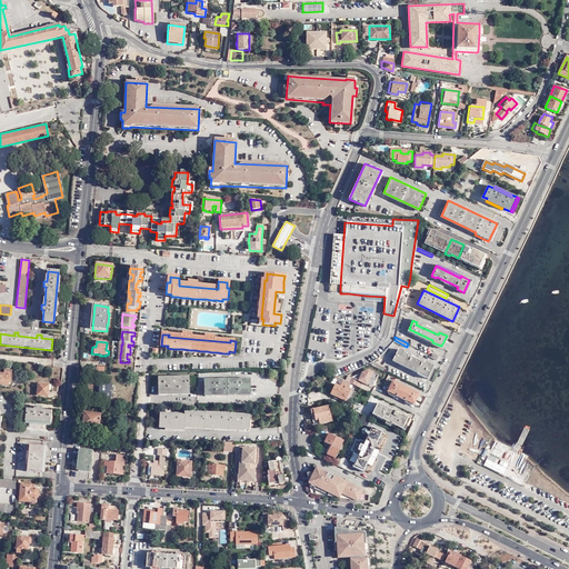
[(390,351),(388,349),(383,355),(380,359),(383,361),(390,351)]
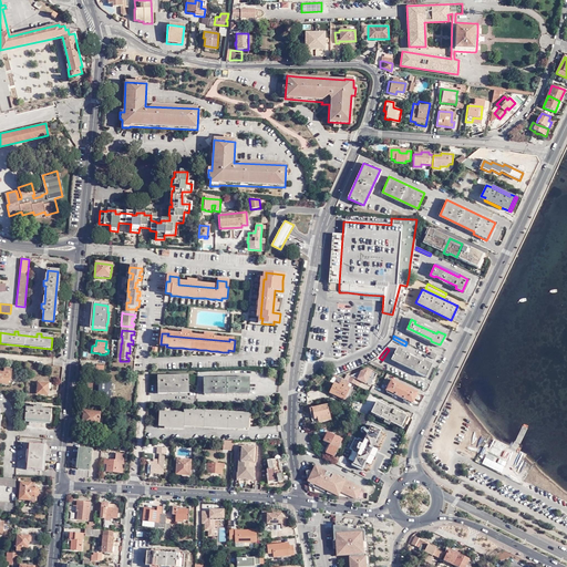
[(402,353),(397,351),(392,361),(416,372),(415,374),(424,378),(429,367),(422,363),(420,367),(400,357),(402,353)]
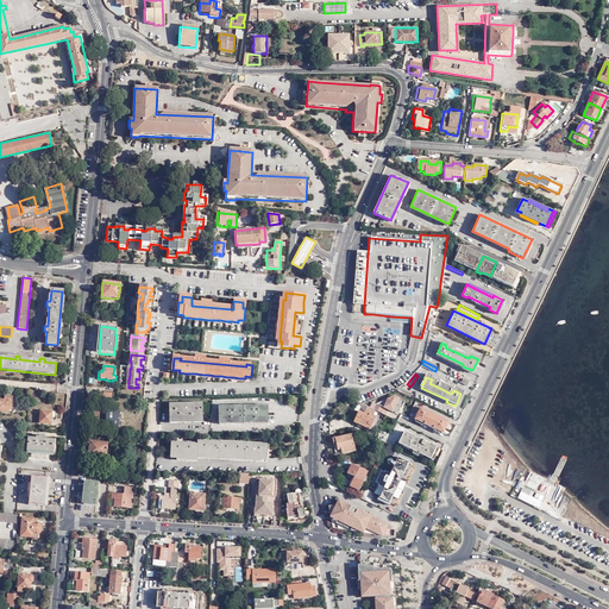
[(4,401),(0,400),(0,413),(8,414),(10,407),(12,407),(12,397),(5,396),(4,401)]
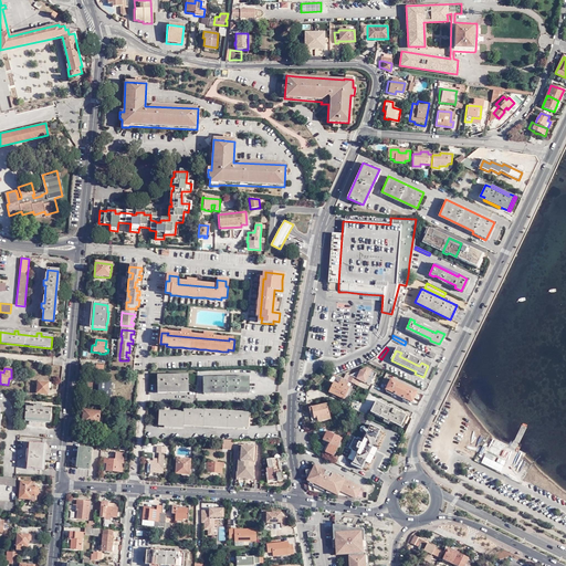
[(352,376),(349,383),(359,387),(363,380),(359,378),(362,375),(355,371),(353,376),(352,376)]
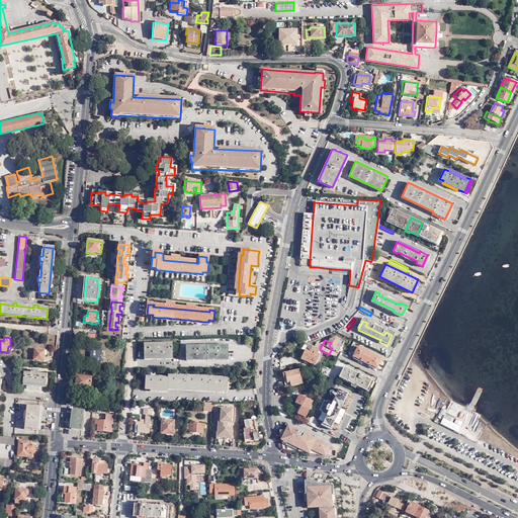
[(172,345),(144,345),(144,358),(152,357),(152,358),(164,358),(164,357),(172,357),(172,345)]
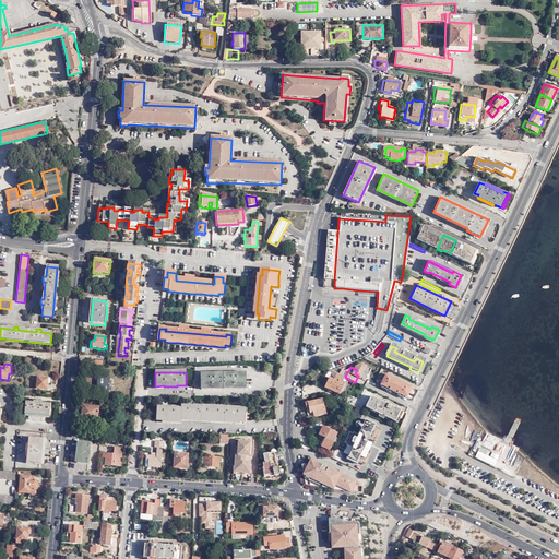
[(245,388),(245,375),(236,375),(236,373),(232,373),(232,375),(214,375),(214,373),(210,373),(210,375),(201,375),(201,388),(245,388)]
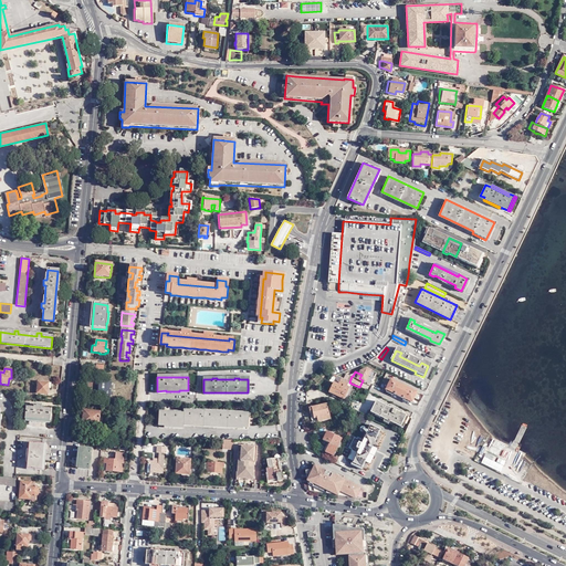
[(417,392),(387,378),(384,385),(387,387),(385,391),(411,404),(417,392)]
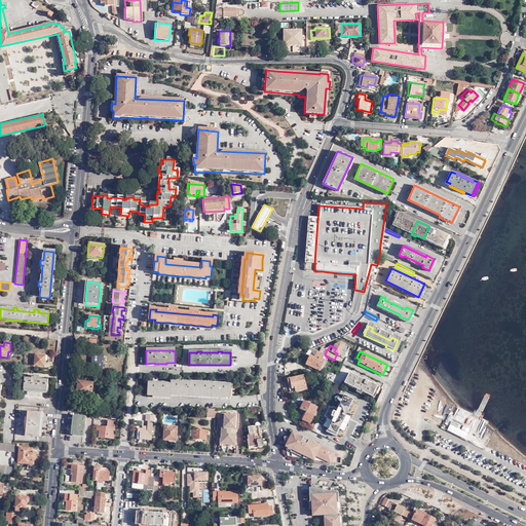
[(47,357),(35,355),(34,366),(44,367),(44,362),(47,362),(47,357)]
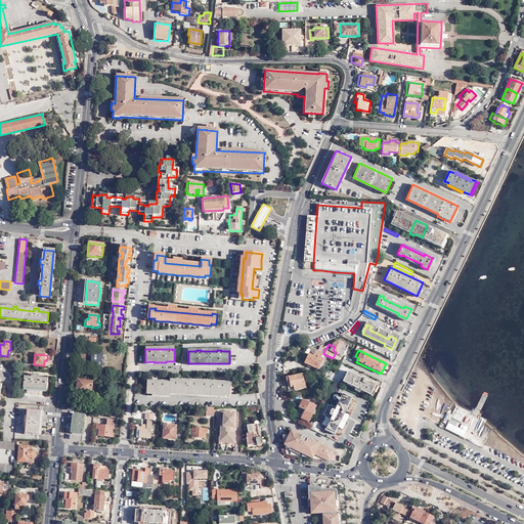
[(313,357),(309,355),(305,365),(318,372),(323,360),(314,355),(313,357)]
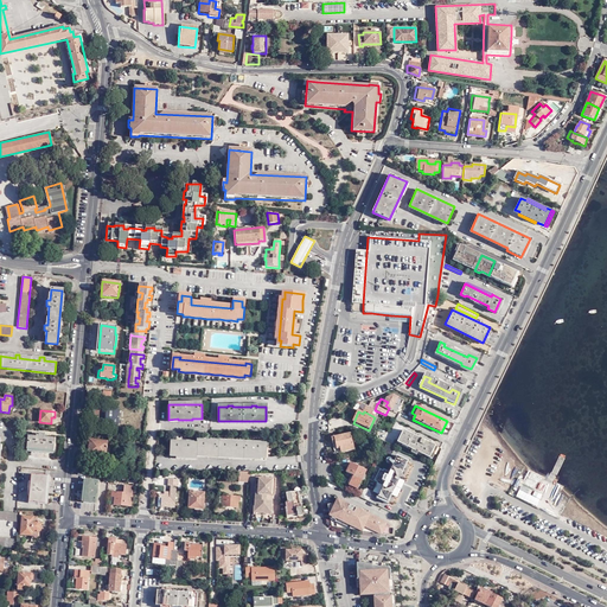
[(403,432),(398,441),(414,448),(413,451),(419,453),(429,459),(435,447),(426,442),(419,439),(414,436),(403,432)]
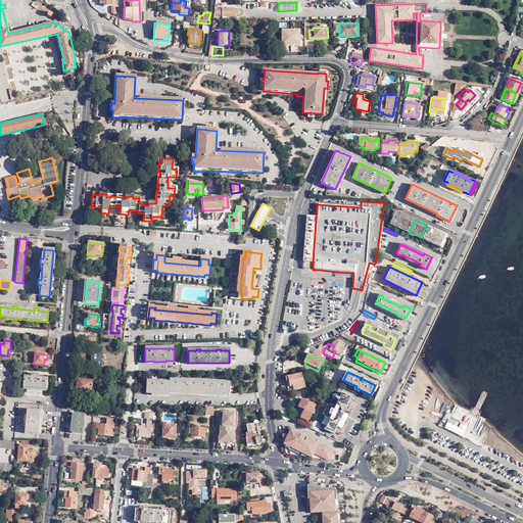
[(33,377),(24,376),(22,387),(46,389),(47,379),(37,378),(37,375),(33,374),(33,377)]
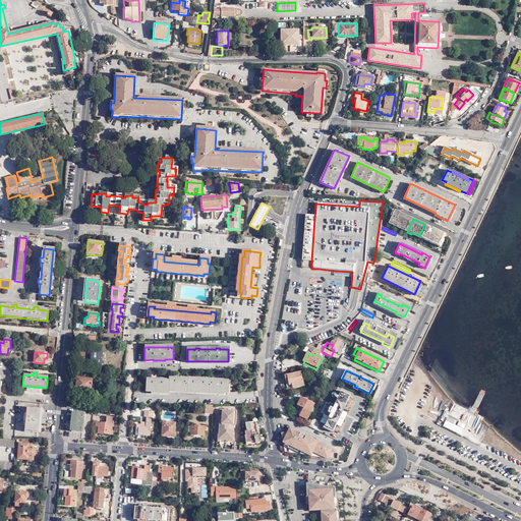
[(301,372),(285,378),(286,384),(288,383),(289,388),(292,387),(294,392),(305,389),(301,372)]
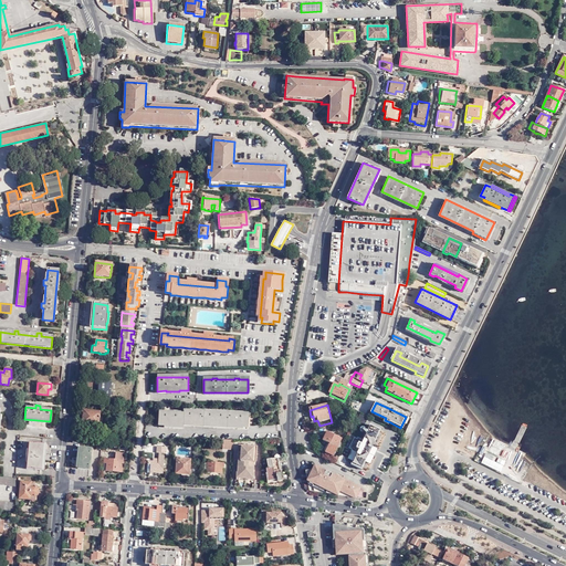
[(100,412),(84,410),(82,425),(98,426),(100,412)]
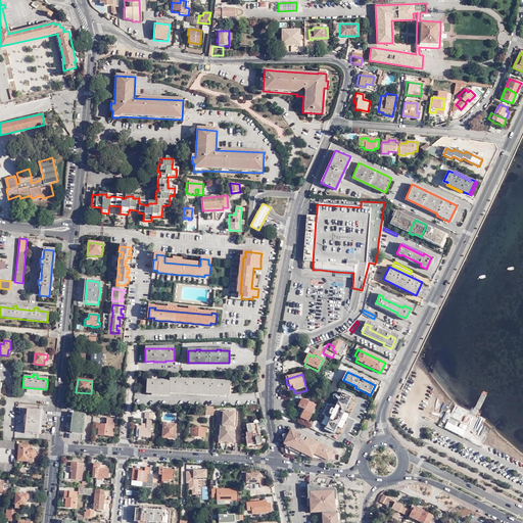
[(368,379),(367,381),(375,385),(370,395),(373,396),(378,384),(368,379)]
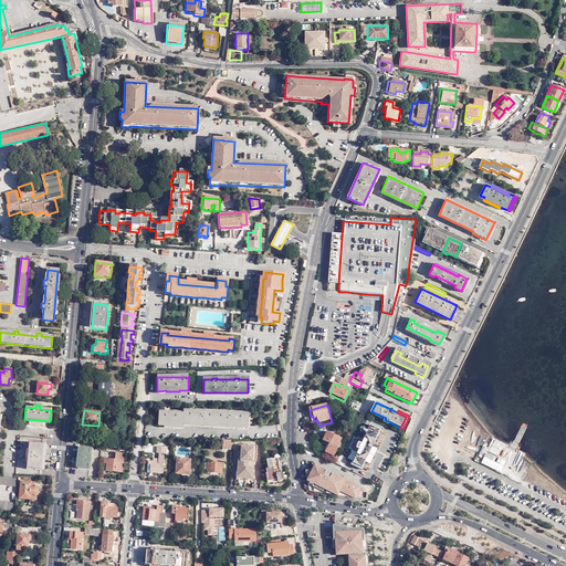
[(159,412),(158,427),(182,428),(184,426),(248,429),(248,416),(184,411),(184,413),(159,412)]
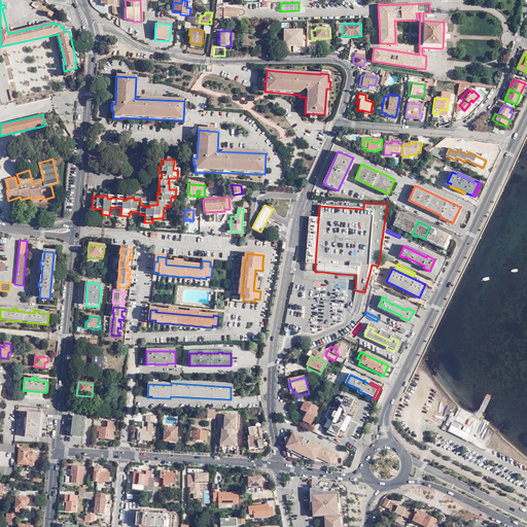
[(345,386),(357,392),(358,391),(359,389),(346,383),(345,386)]
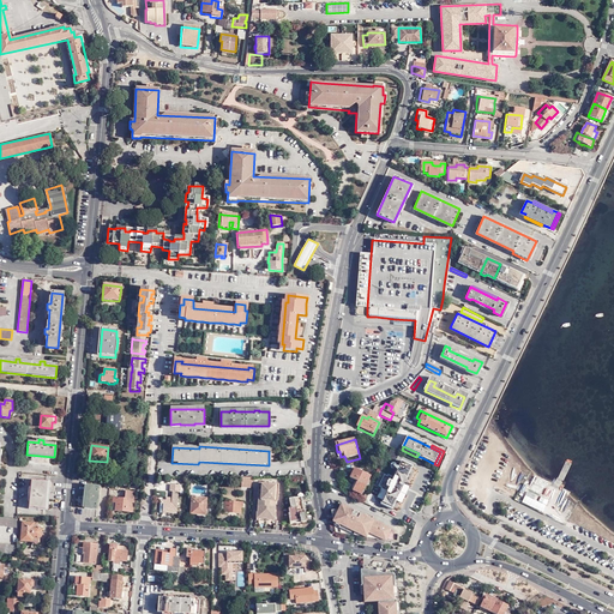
[(395,463),(399,453),(390,450),(386,458),(395,463)]
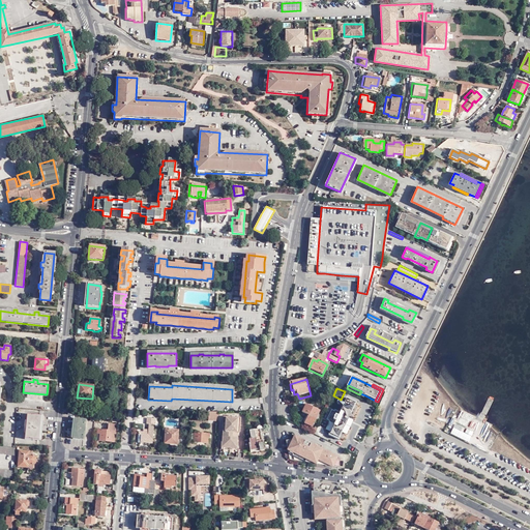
[(347,418),(354,403),(346,399),(340,413),(335,410),(334,412),(332,411),(327,420),(329,421),(329,422),(333,424),(328,436),(336,440),(344,425),(345,425),(349,418),(347,418)]
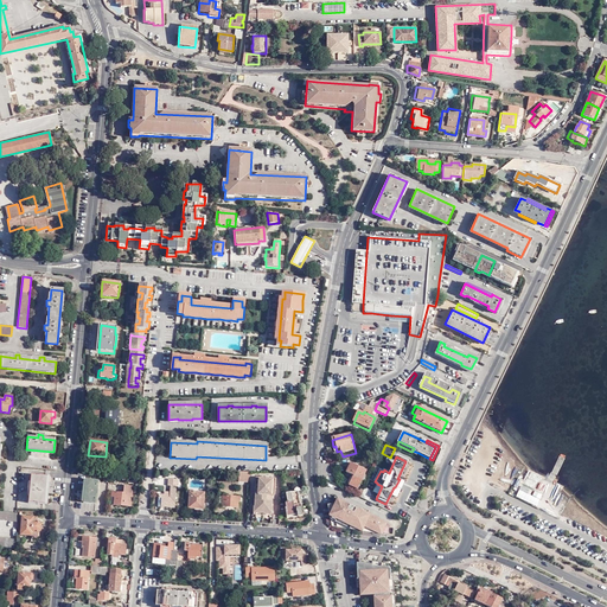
[(408,461),(406,461),(397,479),(400,479),(408,461)]
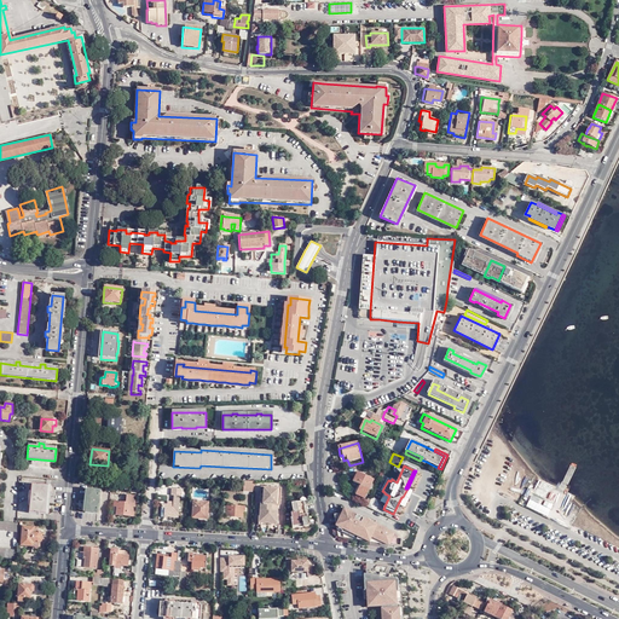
[(374,480),(357,473),(353,482),(360,486),(357,493),(365,497),(374,480)]
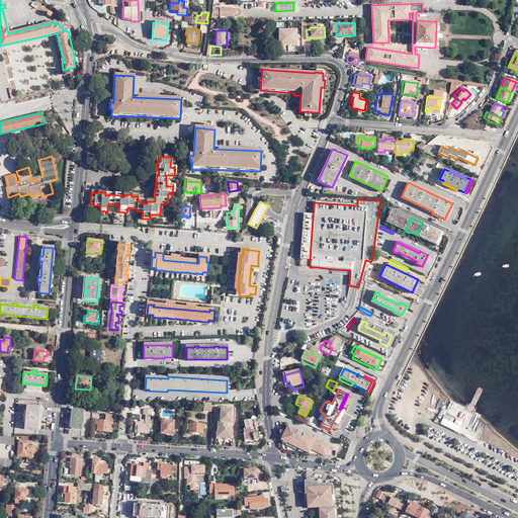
[(465,408),(451,401),(447,410),(442,409),(436,421),(440,424),(479,441),(487,423),(475,414),(472,410),(465,408)]
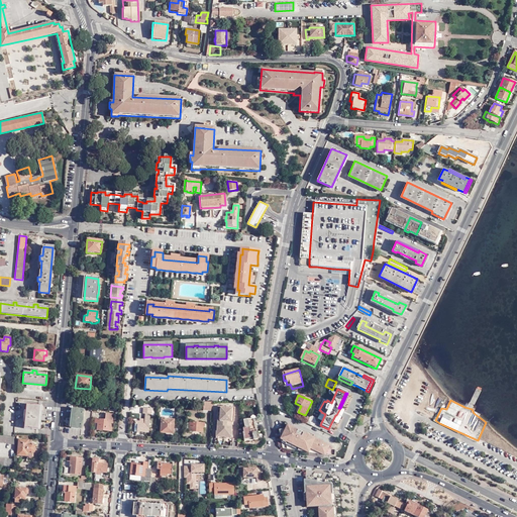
[(212,412),(213,403),(203,403),(203,411),(212,412)]
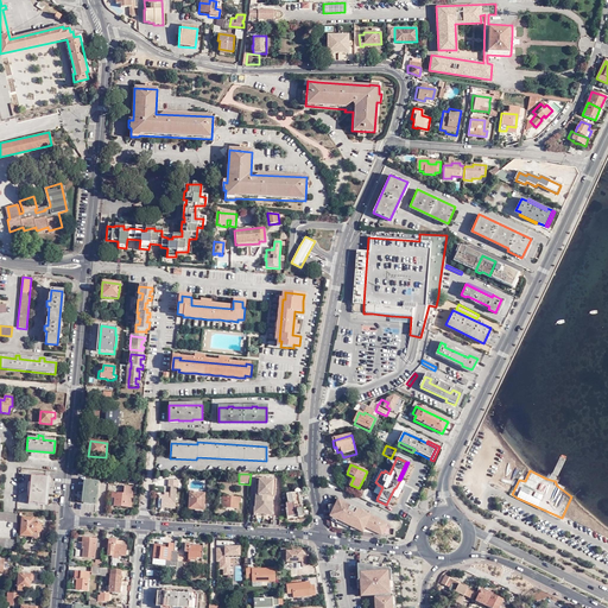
[(45,507),(48,479),(31,477),(30,485),(30,498),(29,505),(45,507)]
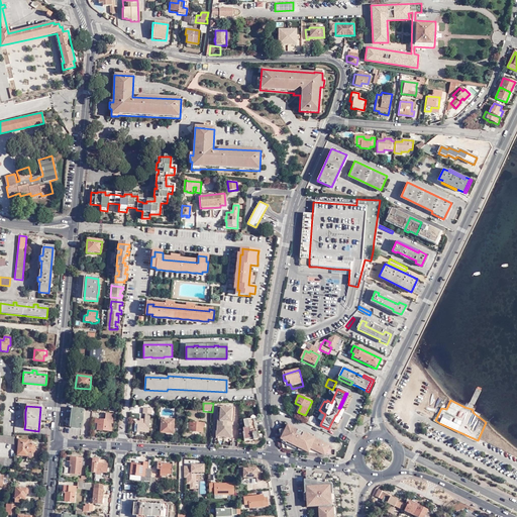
[(231,409),(222,408),(219,408),(219,415),(218,421),(223,422),(223,423),(218,422),(217,432),(216,432),(216,437),(232,438),(232,433),(231,433),(231,428),(227,428),(226,427),(227,422),(232,422),(233,416),(233,409),(231,409)]
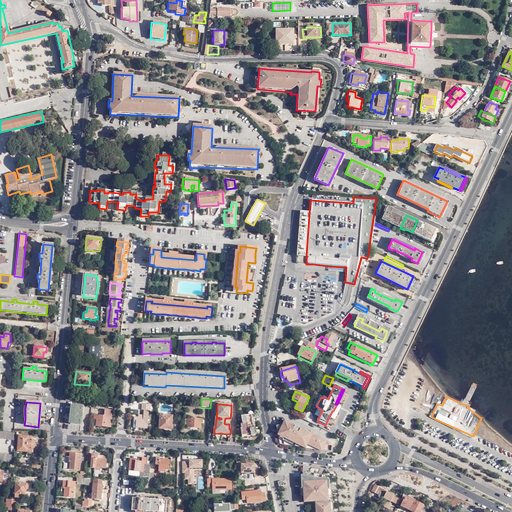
[(82,406),(72,405),(70,425),(80,426),(81,418),(82,418),(82,414),(81,414),(82,406)]
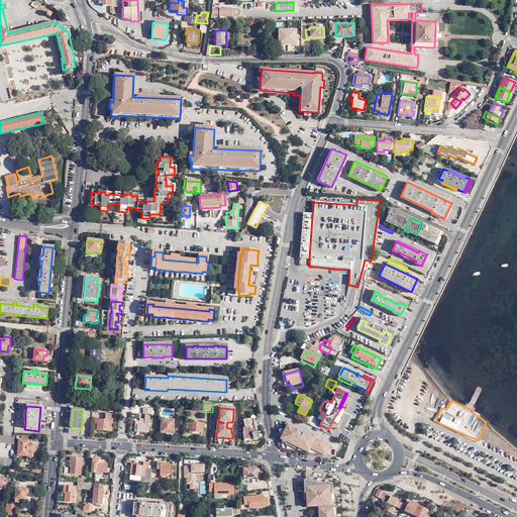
[(137,425),(137,432),(148,433),(150,409),(143,409),(143,414),(145,414),(145,420),(140,420),(140,422),(136,421),(136,423),(134,423),(134,425),(137,425)]
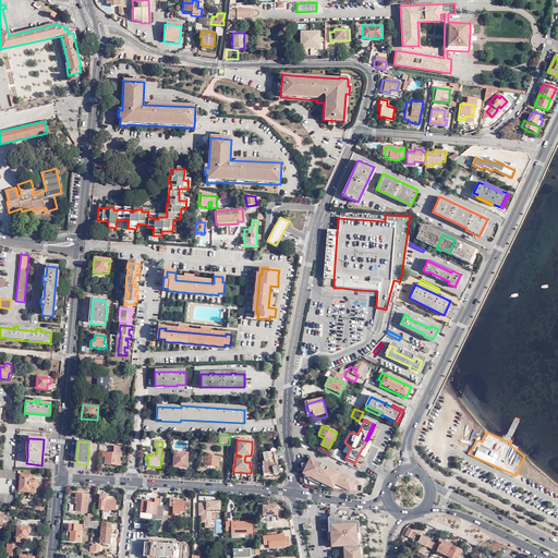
[(106,457),(105,464),(120,465),(122,448),(113,447),(113,453),(102,452),(102,457),(106,457)]
